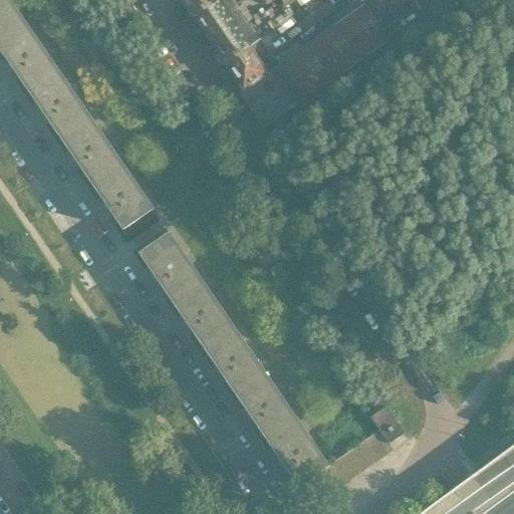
[(0,0),(0,40),(24,23),(8,0),(0,0)]
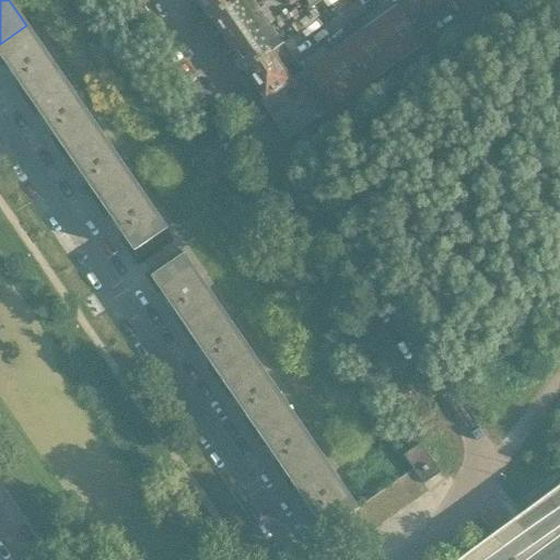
[(283,44),(253,0),(195,0),(207,18),(203,20),(210,31),(217,26),(238,59),(233,62),(240,73),(244,70),(264,98),(259,102),(287,140),(423,44),(419,37),(396,6),(303,71),(291,80),(271,51),(283,44)]
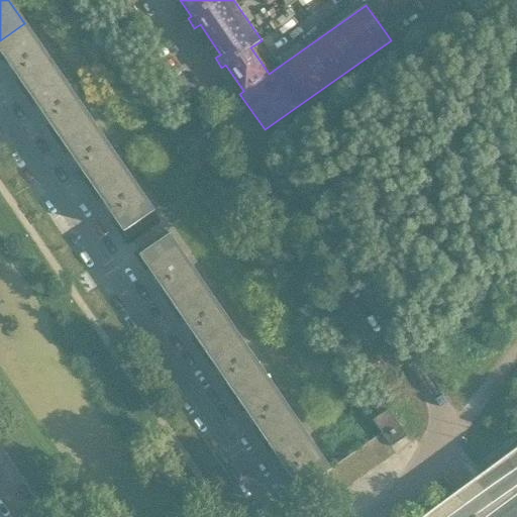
[(417,12),(408,0),(372,0),(366,5),(387,34),(417,12)]
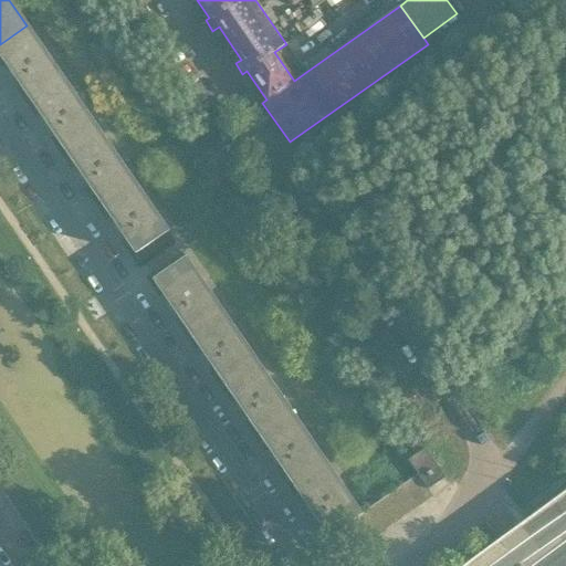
[(0,56),(30,101),(63,79),(27,25),(0,44),(0,56)]
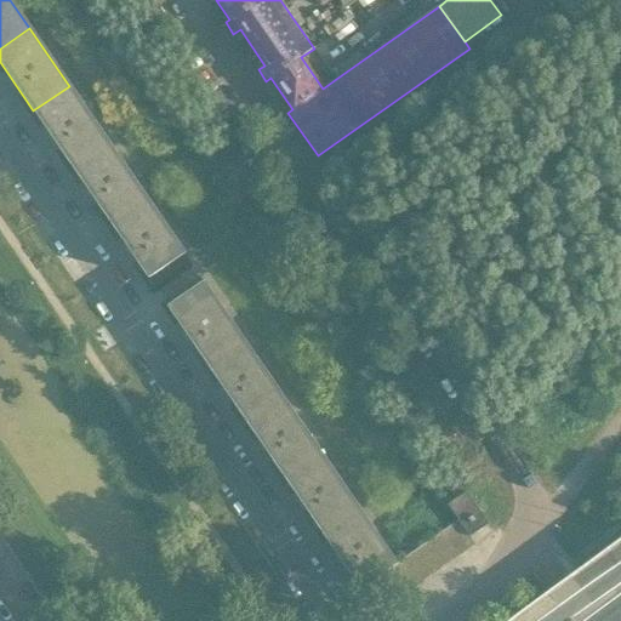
[(70,165),(107,141),(69,86),(33,110),(70,165)]
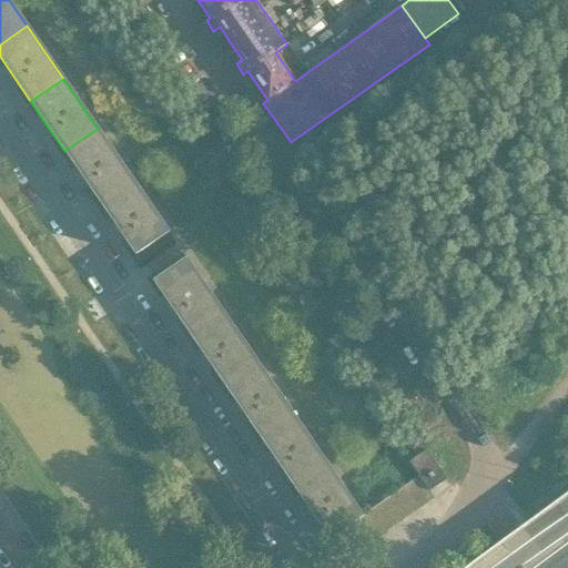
[(99,202),(132,179),(98,129),(64,151),(99,202)]
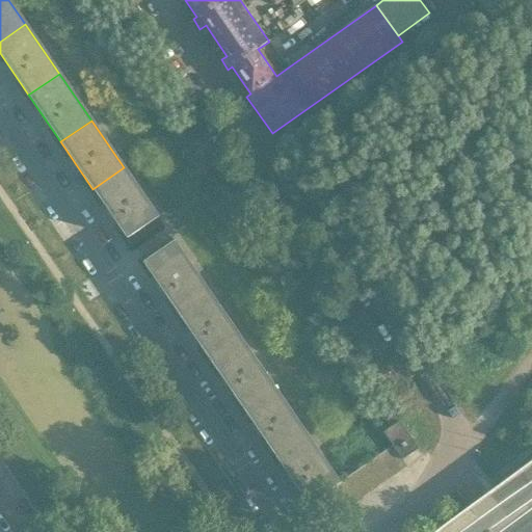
[(158,217),(124,167),(92,189),(127,238),(158,217)]
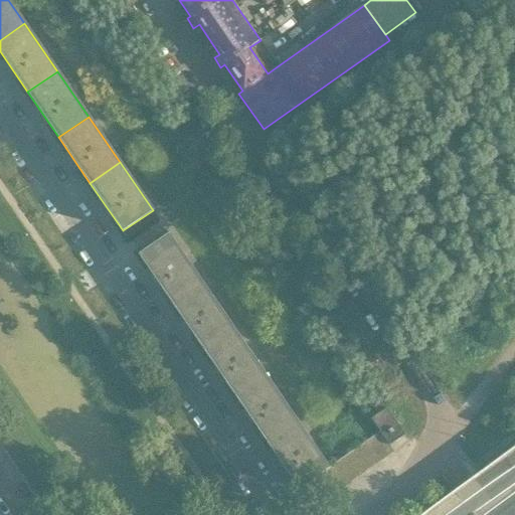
[(139,254),(153,275),(170,301),(200,281),(169,234),(139,254)]
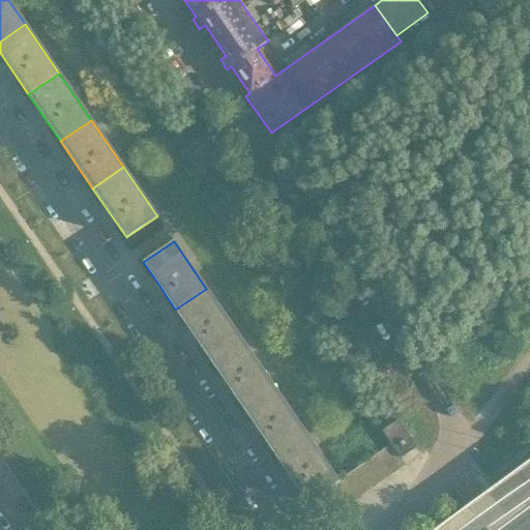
[(240,337),(206,289),(175,310),(209,359),(240,337)]
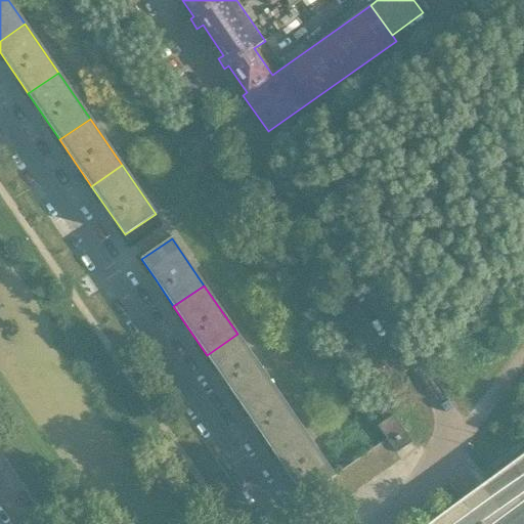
[(237,334),(207,355),(238,401),(269,381),(237,334)]
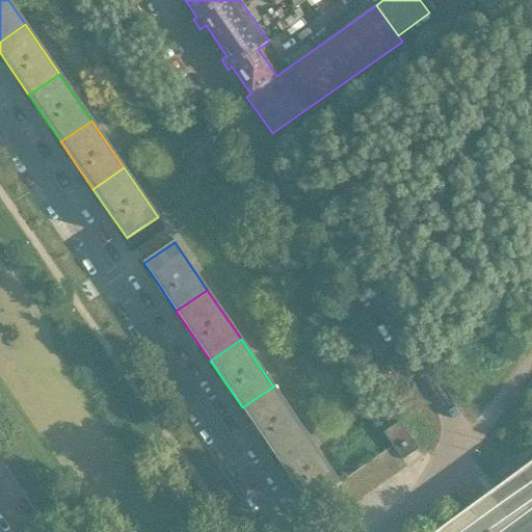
[(307,435),(273,387),(242,407),(275,456),(307,435)]
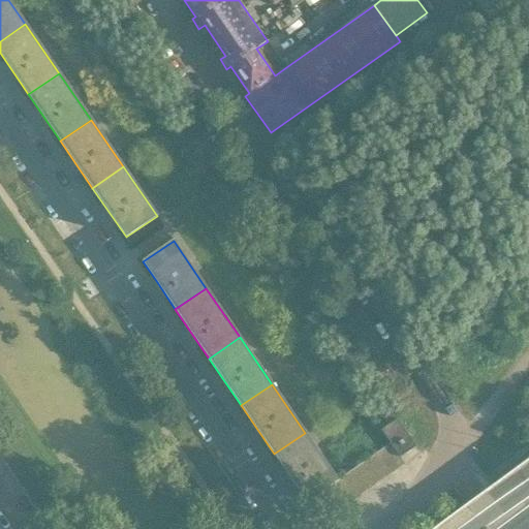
[(415,446),(397,419),(381,430),(400,458),(415,446)]
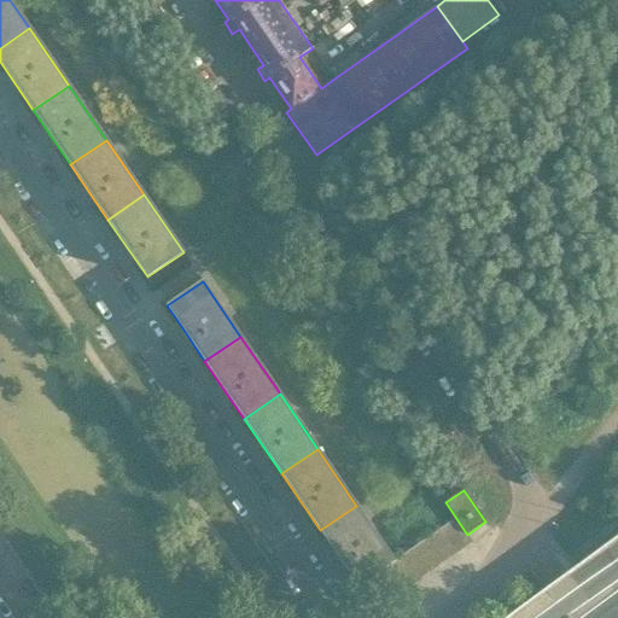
[(320,530),(348,570),(359,586),(363,581),(394,560),(356,506),(320,530)]
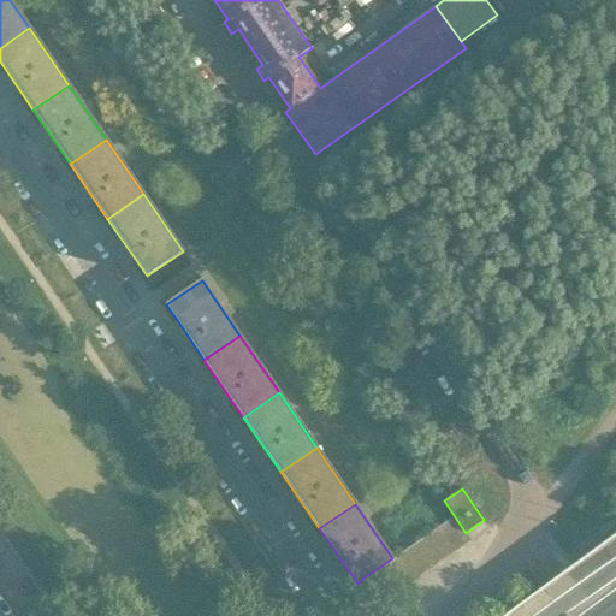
[(454,517),(440,527),(456,550),(471,540),(454,517)]
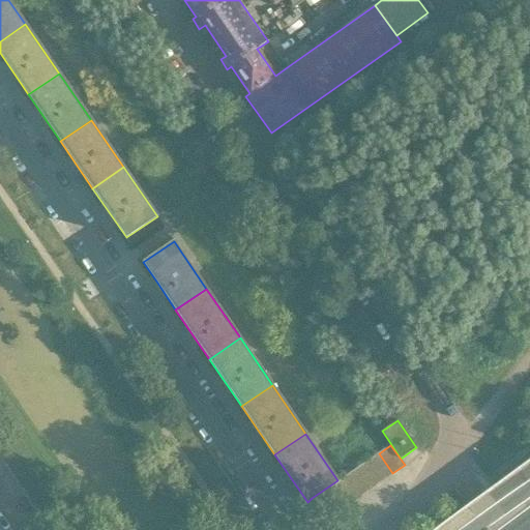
[(379,453),(369,460),(383,480),(392,473),(379,453)]
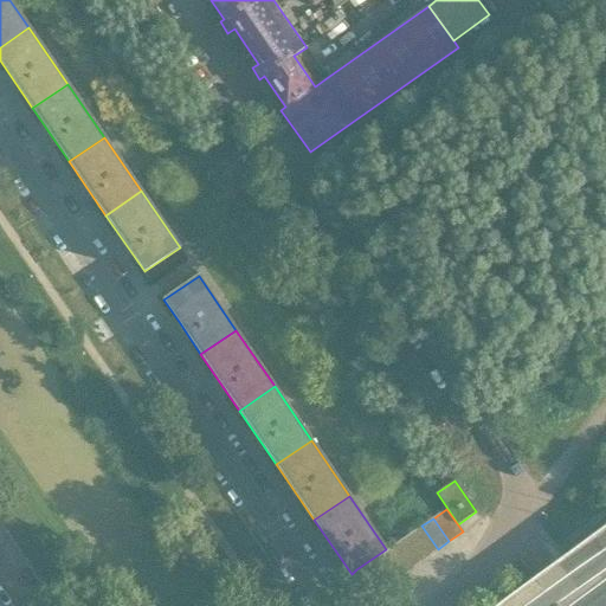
[(421,526),(410,534),(426,558),(438,549),(421,526)]
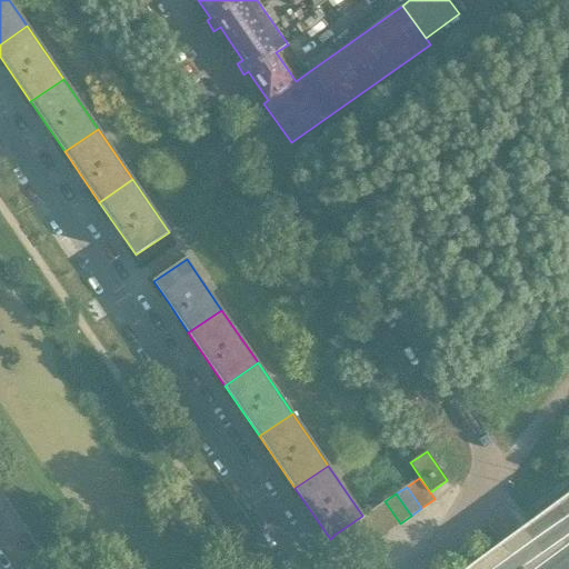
[(385,501),(373,509),(389,531),(400,523),(385,501)]
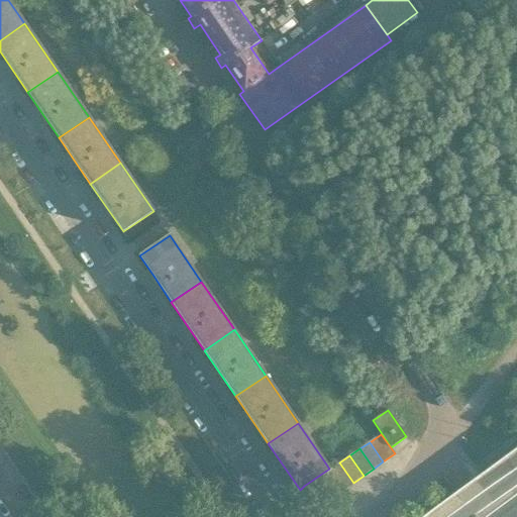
[(339,462),(329,470),(343,490),(353,483),(339,462)]
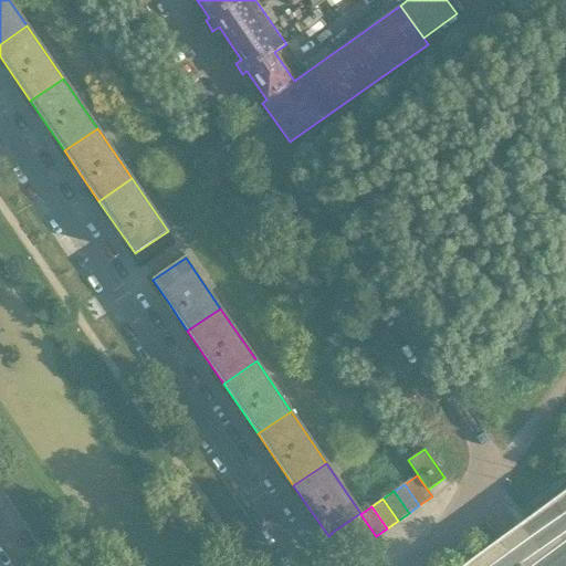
[(360,514),(349,522),(365,544),(376,536),(360,514)]
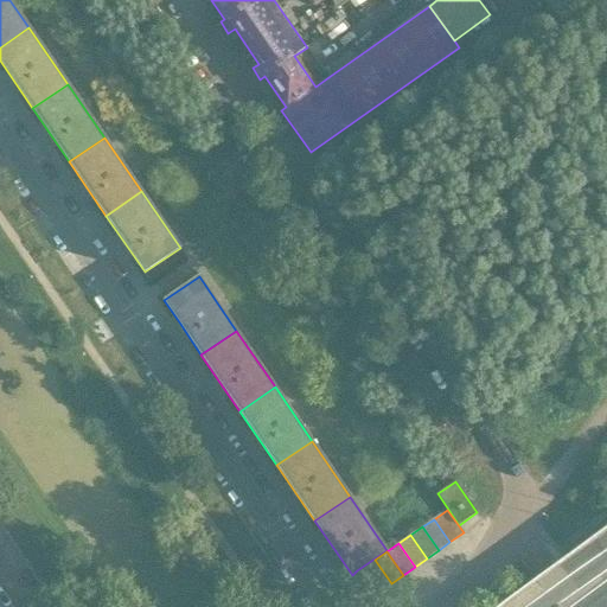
[(375,560),(364,567),(381,590),(391,583),(375,560)]
